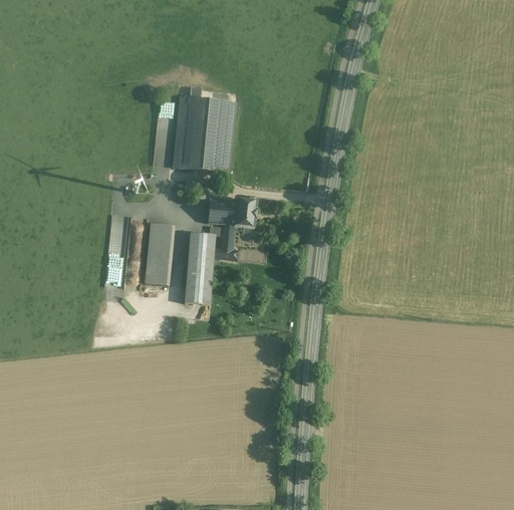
[(201,87),(191,86),(190,96),(200,97),(201,87)]
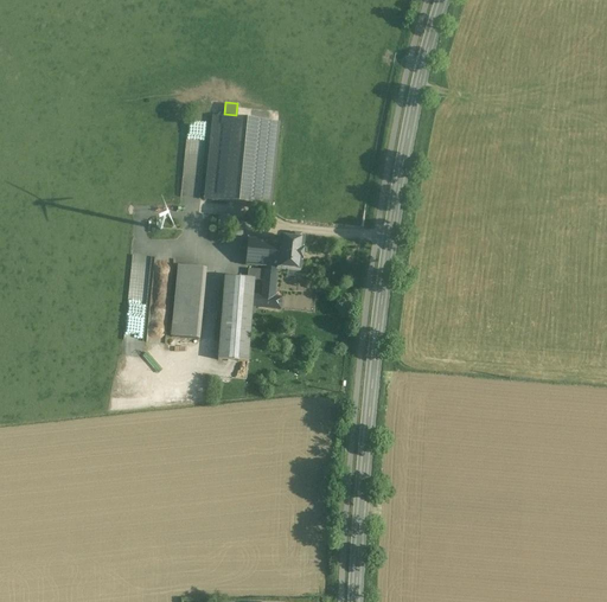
[(224,114),(213,113),(205,196),(269,203),(278,120),(236,115),(224,114)]
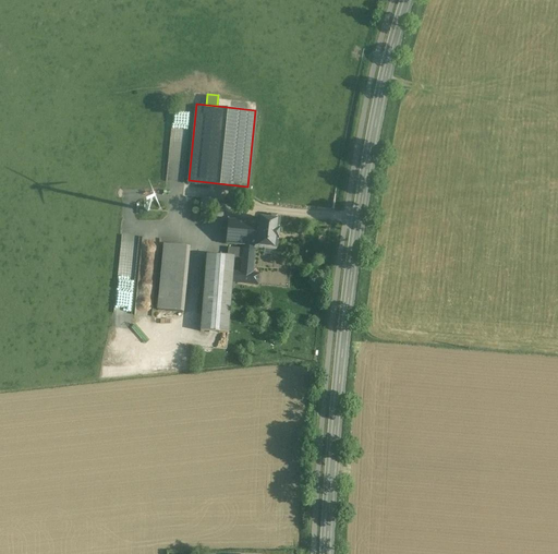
[(213,196),(203,194),(201,207),(210,208),(213,196)]
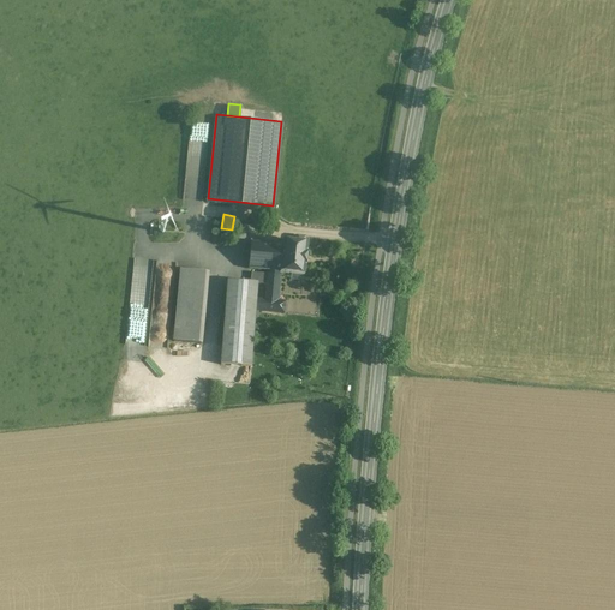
[(297,240),(282,239),(282,243),(280,268),(280,270),(304,273),(308,241),(304,241),(304,234),(297,234),(297,240)]
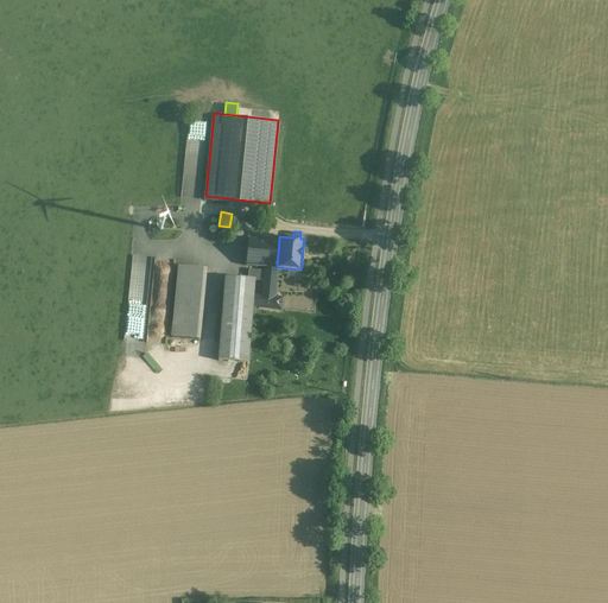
[(279,240),(248,237),(246,262),(265,264),(277,265),(279,240)]
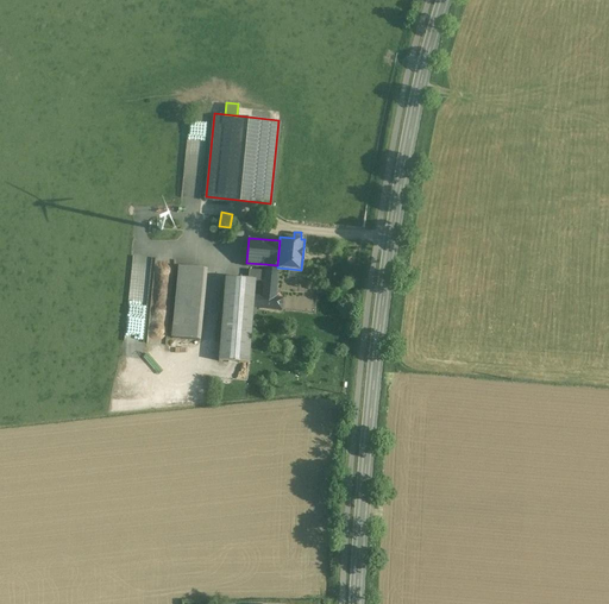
[(207,265),(180,263),(173,334),(200,337),(207,265)]
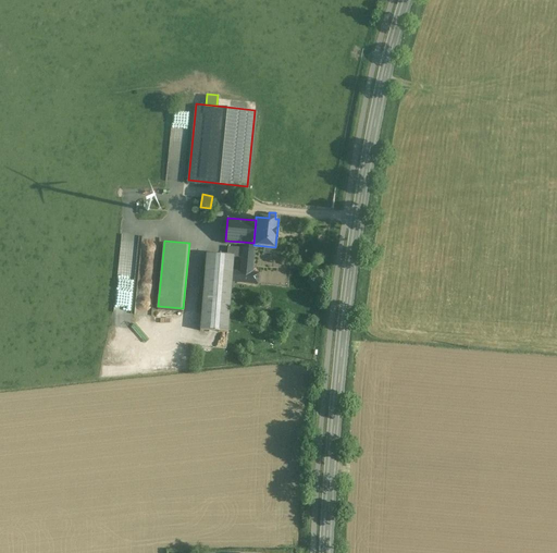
[(254,243),(243,242),(242,245),(240,255),(239,269),(251,270),(254,245),(254,243)]
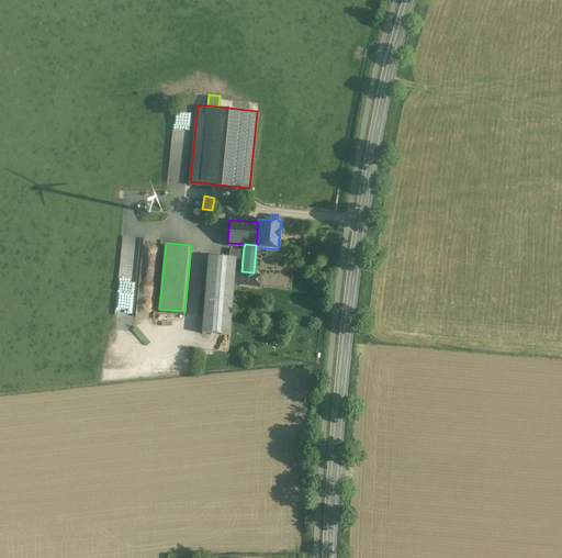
[(244,247),(229,246),(229,255),(235,256),(243,257),(244,247)]
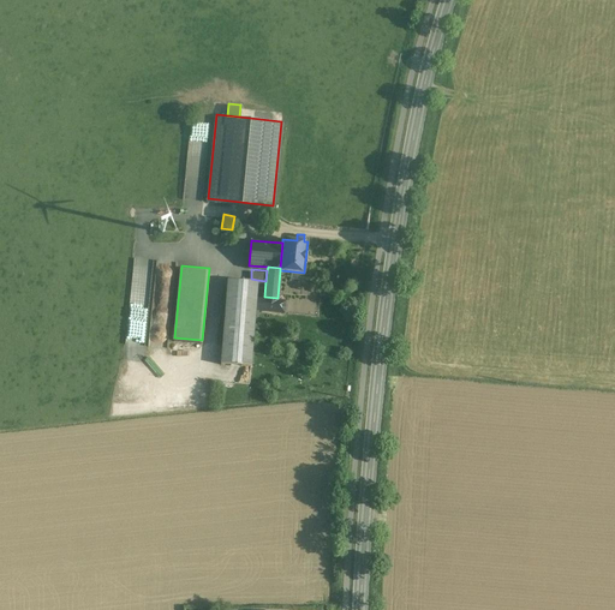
[(251,279),(227,276),(220,362),(250,364),(255,308),(256,295),(257,280),(251,279)]
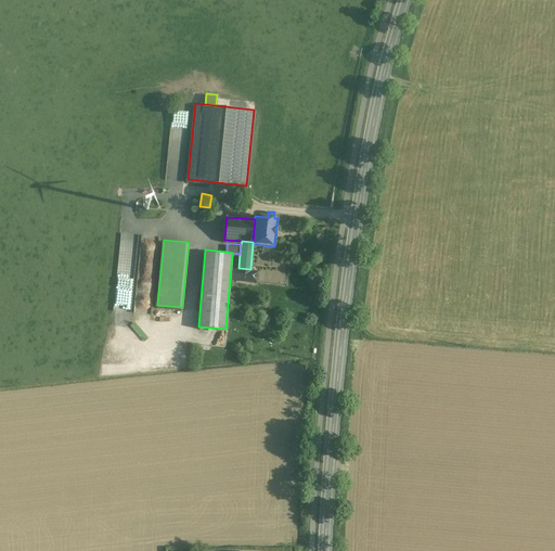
[(239,268),(231,267),(230,278),(257,280),(258,269),(250,269),(239,268)]
